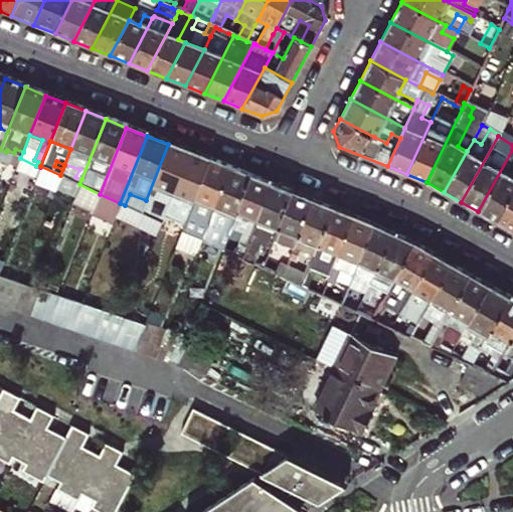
[(146,200),(167,208),(189,153),(168,144),(146,200)]
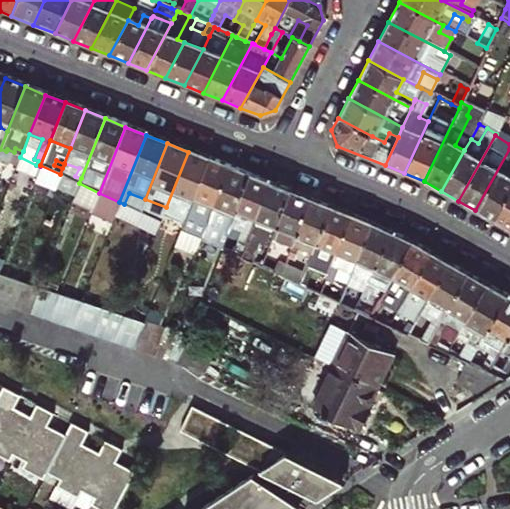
[(509,190),(509,149),(475,210),(493,220),(509,190)]
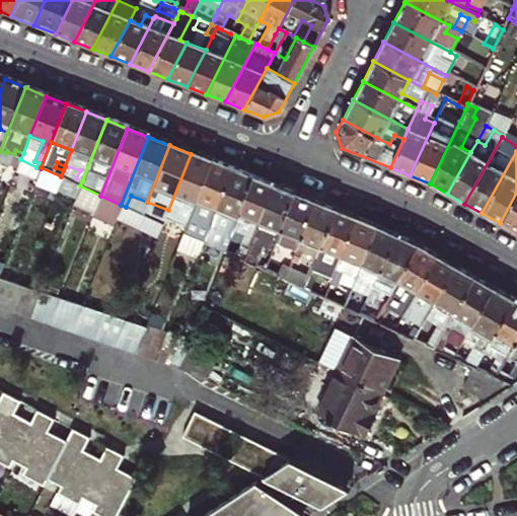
[(194,205),(211,162),(191,154),(168,210),(163,224),(172,228),(177,218),(185,201),(194,205)]
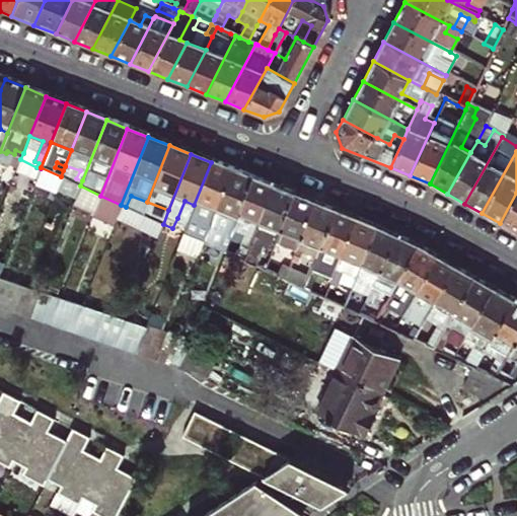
[(198,220),(210,225),(232,170),(211,162),(194,205),(187,222),(182,233),(191,237),(198,220)]
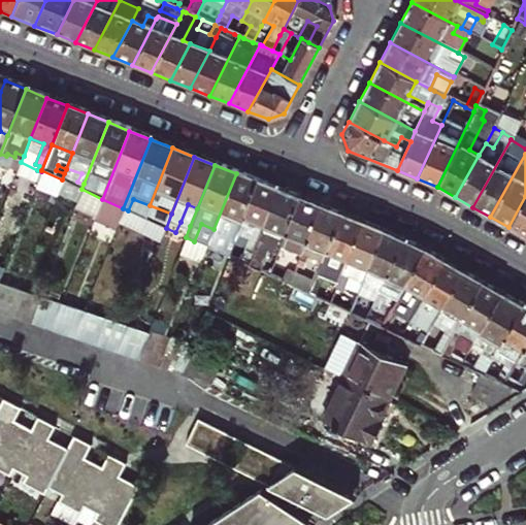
[(64,173),(62,179),(81,189),(84,184),(77,182),(81,173),(66,168),(66,169),(64,173)]
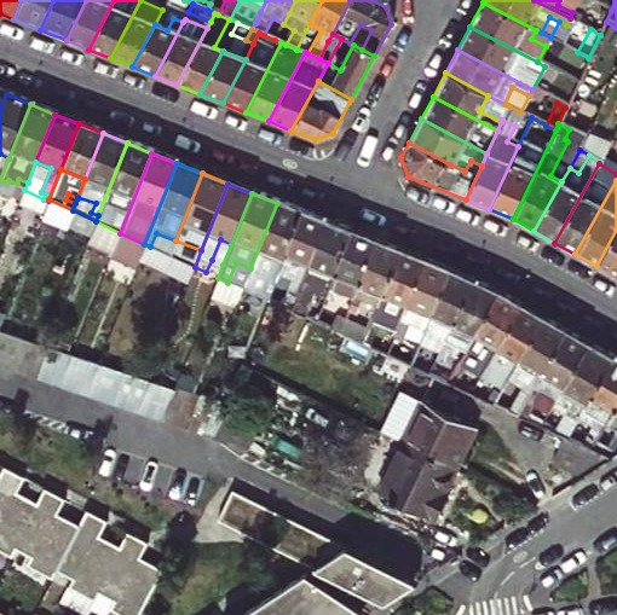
[(276,278),(301,213),(277,203),(251,268),(242,290),(266,301),(271,289),(276,278)]
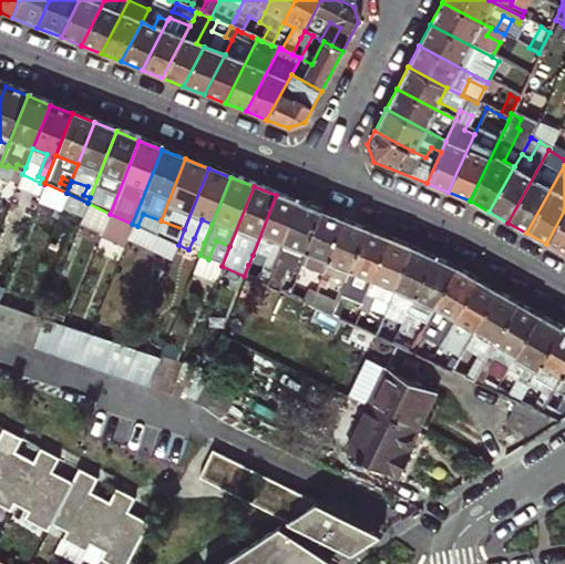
[(298,204),(276,195),(253,255),(266,260),(262,269),(270,273),(298,204)]
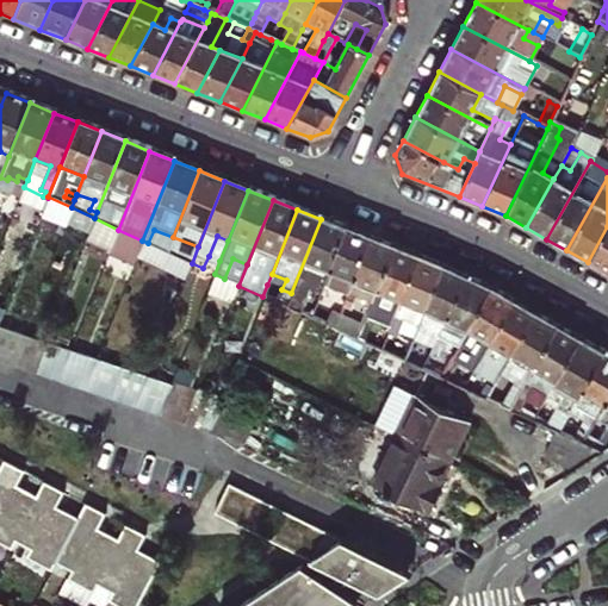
[(323,287),(346,229),(321,219),(291,293),(289,301),(286,307),(298,313),(308,289),(318,294),(323,287)]
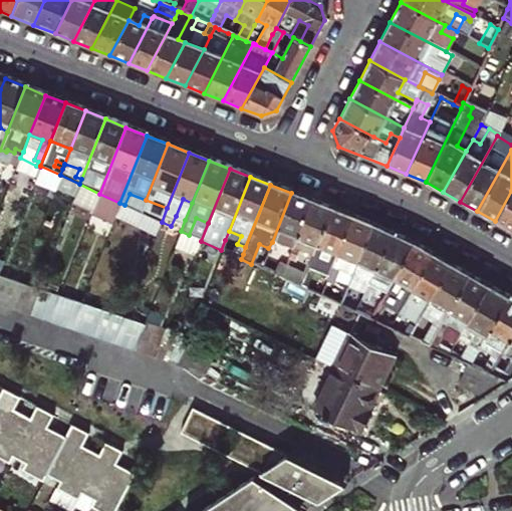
[(511,191),(495,221),(511,231),(511,191)]
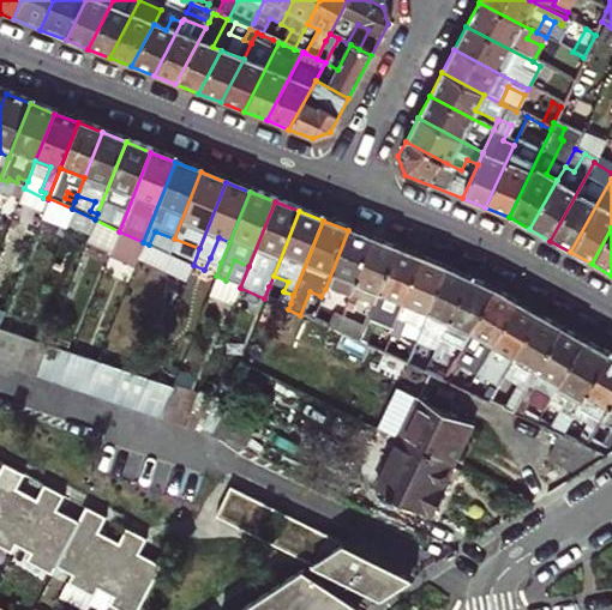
[(343,310),(349,297),(371,240),(348,230),(325,289),(340,295),(327,327),(335,332),(340,319),(343,310)]
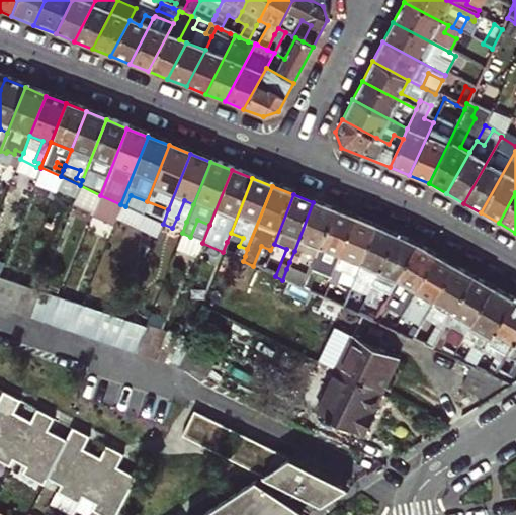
[(105,211),(116,216),(120,204),(100,195),(92,216),(102,219),(105,211)]
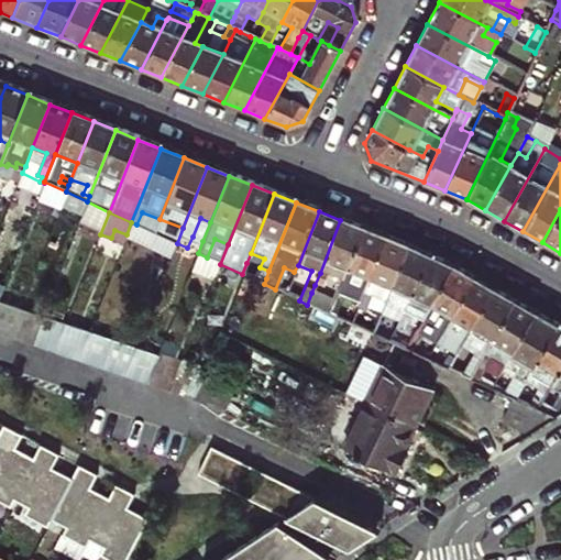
[(142,212),(136,224),(154,233),(160,219),(142,212)]
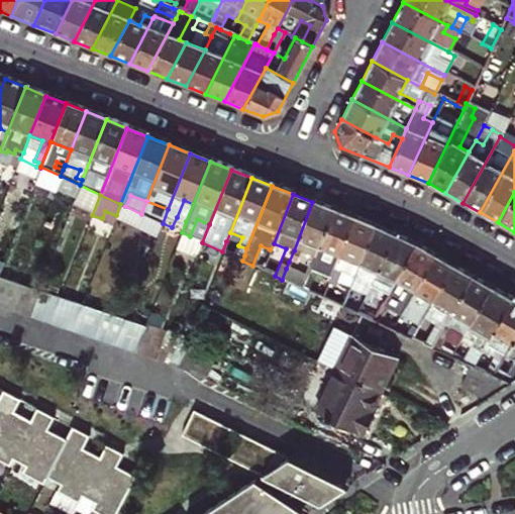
[(186,221),(193,204),(184,200),(177,217),(186,221)]
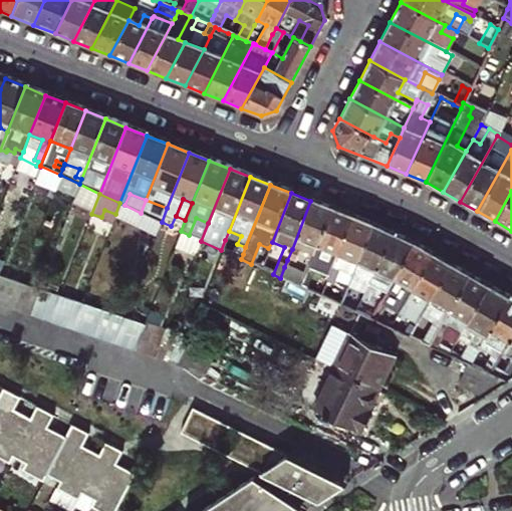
[(310,201),(292,249),(287,260),(295,262),(299,251),(311,256),(330,209),(310,201)]
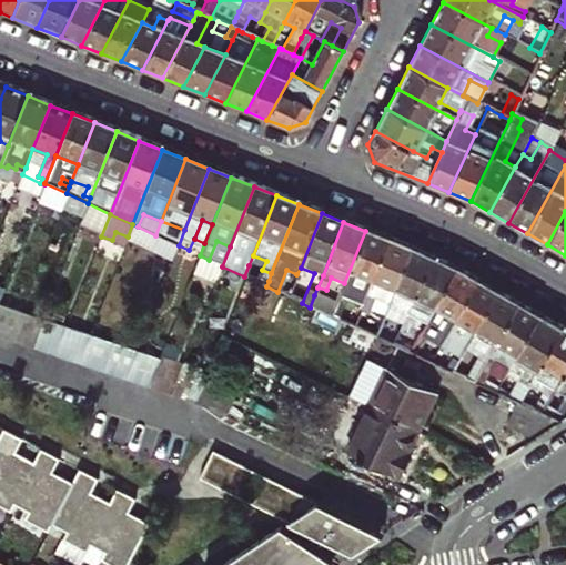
[(352,291),(366,298),(388,240),(365,231),(344,283),(336,304),(332,318),(343,322),(349,309),(345,308),(352,291)]
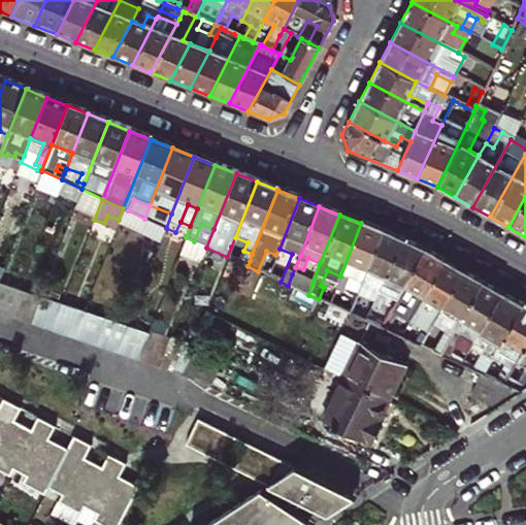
[(361,223),(340,276),(334,291),(341,294),(348,279),(362,284),(383,232),(361,223)]
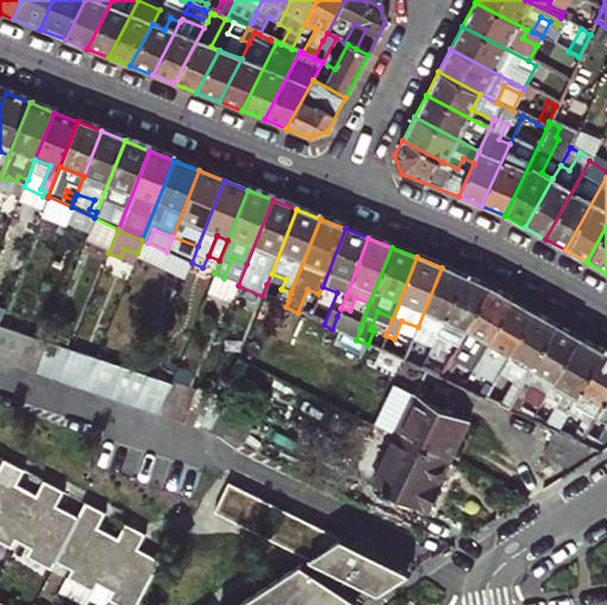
[(232,258),(224,278),(238,285),(246,264),(232,258)]
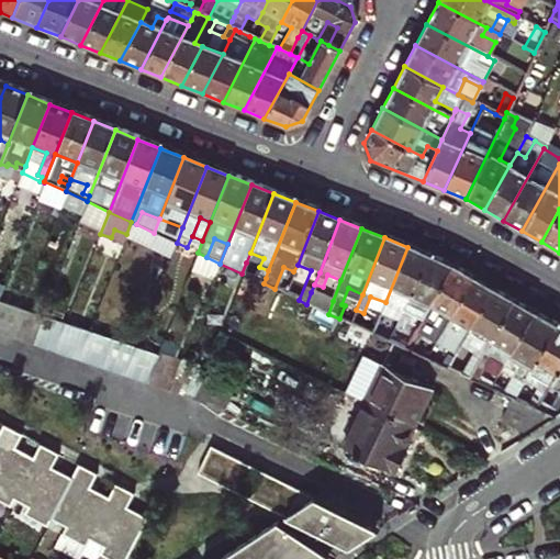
[(429,257),(407,247),(385,302),(372,334),(381,338),(385,327),(388,323),(392,308),(404,313),(429,257)]
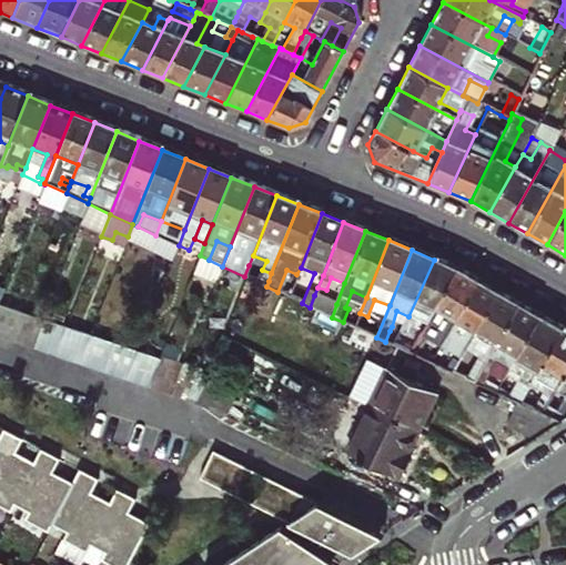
[(266,261),(253,255),(249,265),(262,270),(266,261)]
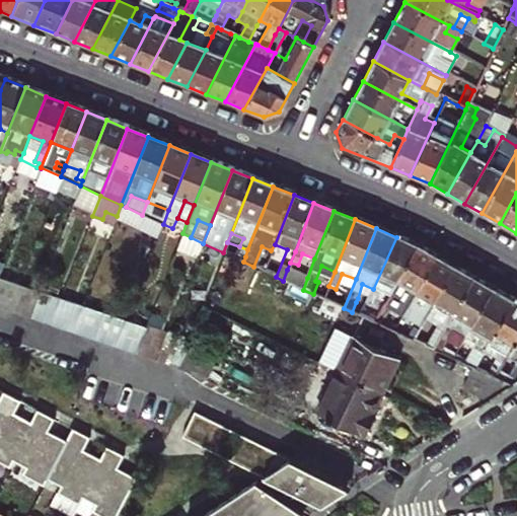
[(384,306),(389,297),(418,247),(396,237),(373,289),(360,316),(375,322),(384,306)]
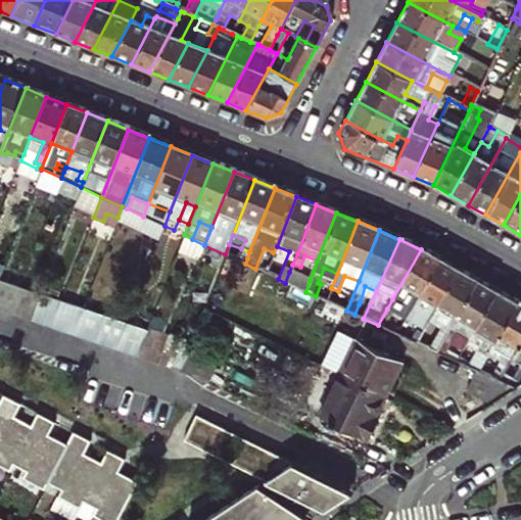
[(406,320),(439,260),(421,249),(392,299),(405,305),(399,316),(406,320)]
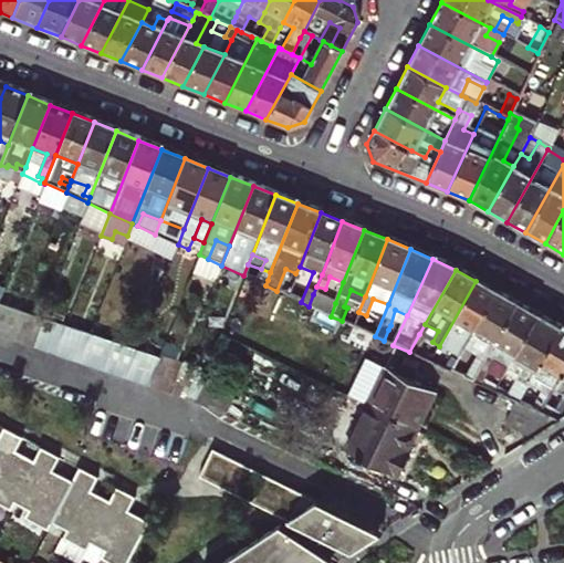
[(259,277),(257,281),(265,285),(268,280),(259,277)]
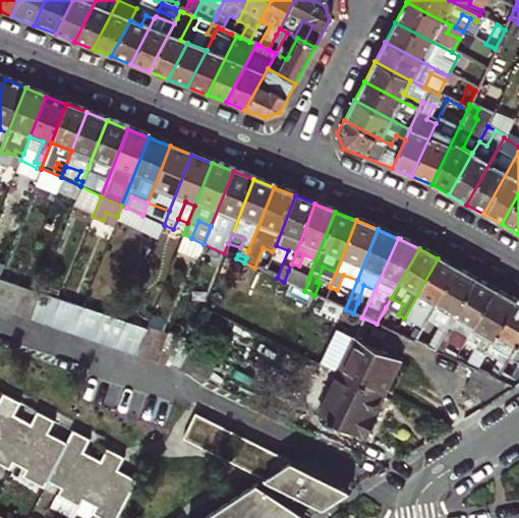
[(416,312),(428,319),(457,270),(438,259),(404,319),(410,322),(416,312)]
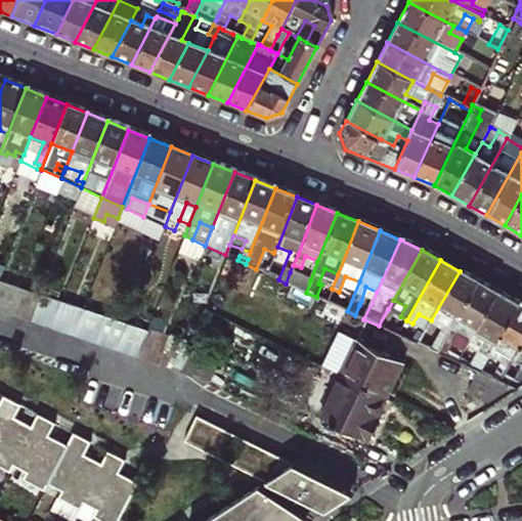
[(443,341),(477,281),(460,271),(431,320),(442,328),(437,338),(443,341)]
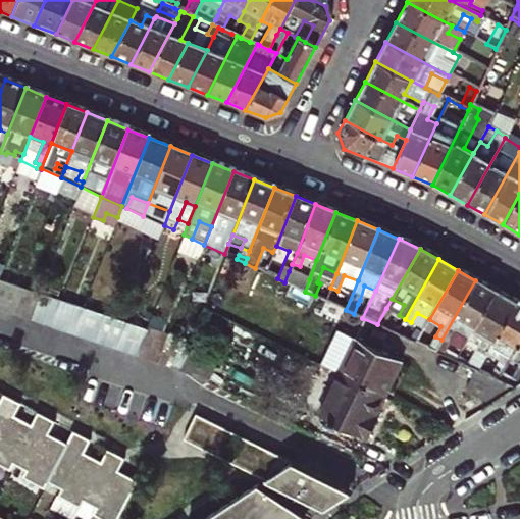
[(309,279),(289,271),(284,282),(305,292),(309,279)]
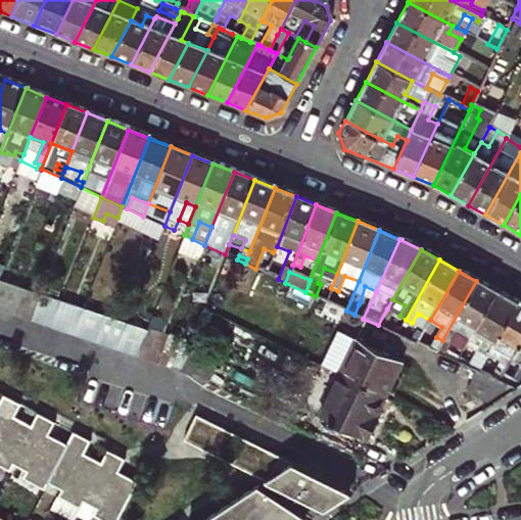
[(0,313),(6,315),(18,286),(0,280),(0,313)]
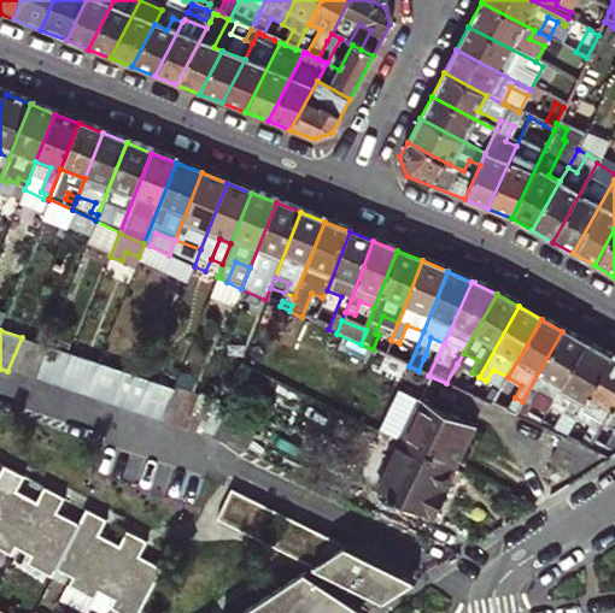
[(537,394),(551,402),(585,343),(562,331),(522,401),(514,416),(522,419),(529,406),(537,394)]
